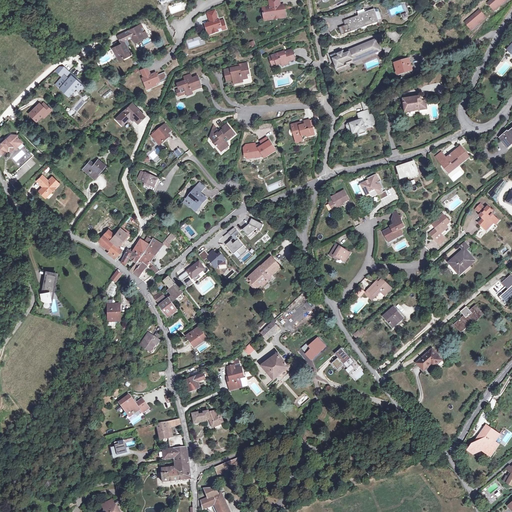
[(265,17),(270,17),(274,16),(274,19),(279,18),(279,17),(286,16),(284,7),(280,8),(280,5),(278,6),(277,2),(279,2),(279,0),(269,0),(271,7),(263,8),(265,17)]
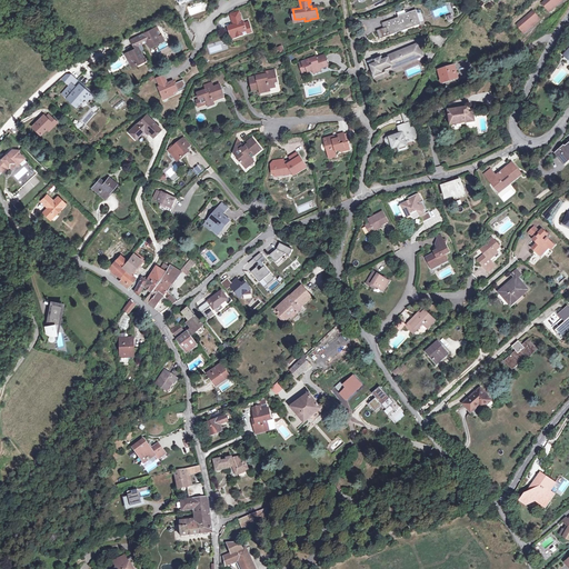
[(546,0),(542,3),(550,12),(557,6),(557,5),(561,0),(546,0)]
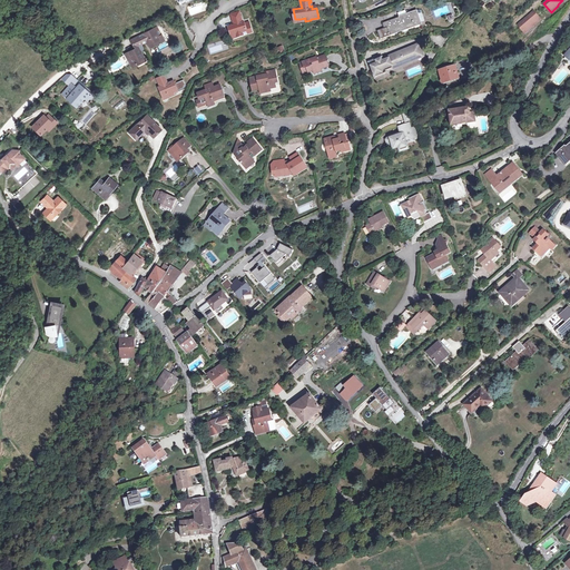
[(381,39),(391,36),(390,33),(419,23),(416,17),(418,16),(416,11),(383,23),(384,28),(377,31),(381,39)]
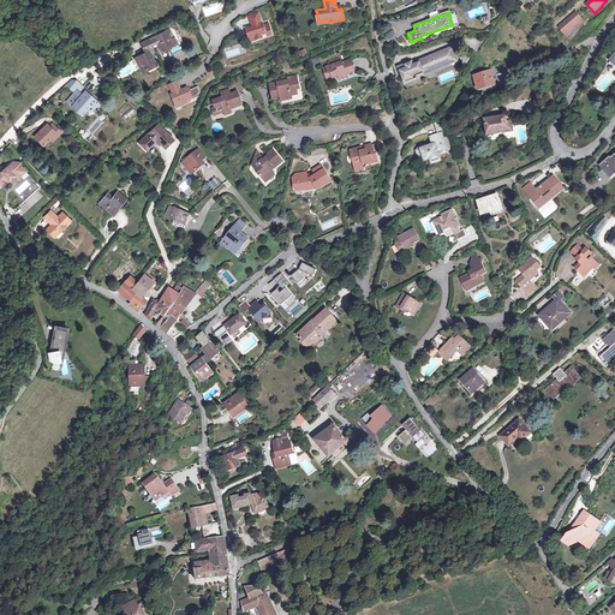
[(577,12),(559,27),(566,35),(574,28),(575,29),(584,22),(577,12)]
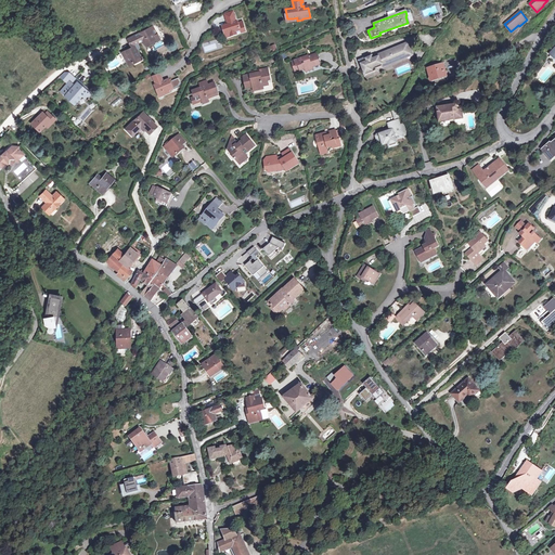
[(222,26),(226,35),(230,34),(231,36),(236,34),(245,31),(242,22),(237,23),(237,21),(235,22),(232,12),(224,14),(227,22),(228,22),(228,24),(222,26)]
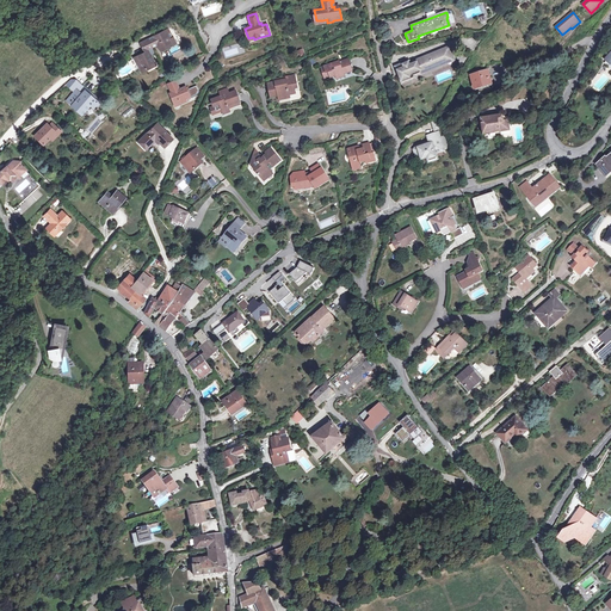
[(418,36),(419,38),(451,26),(448,17),(446,18),(449,25),(418,36)]
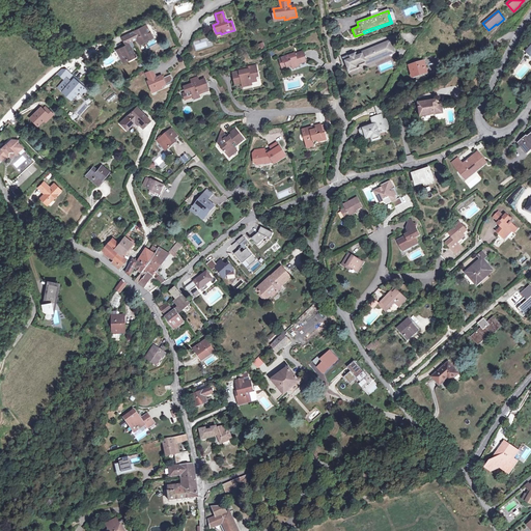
[(122,55),(120,57),(123,62),(128,60),(127,58),(134,54),(129,43),(137,38),(138,43),(148,37),(147,34),(150,33),(146,26),(122,37),(127,46),(119,49),(122,55)]
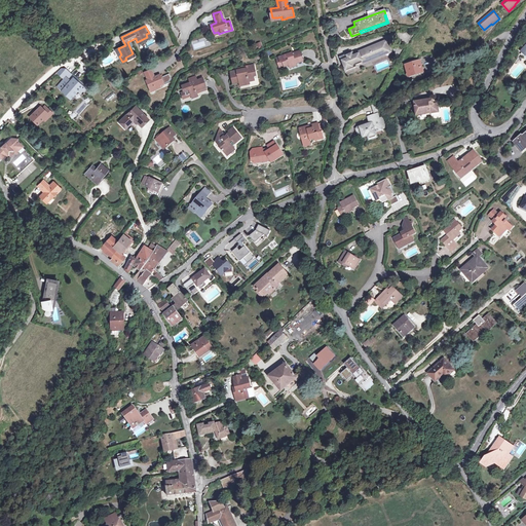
[(147,37),(137,42),(139,44),(152,38),(149,33),(146,34),(147,37)]
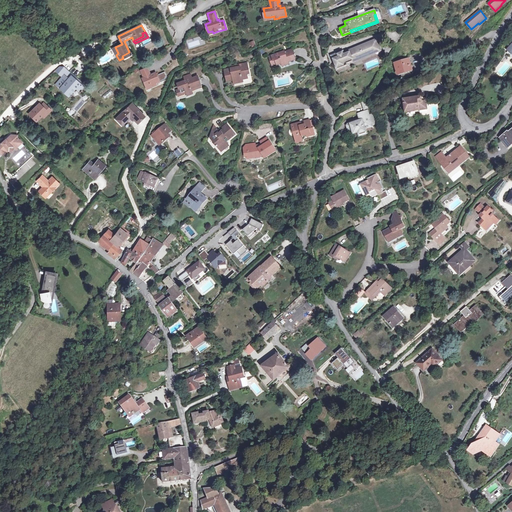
[(200,37),(187,40),(188,47),(201,44),(200,37)]
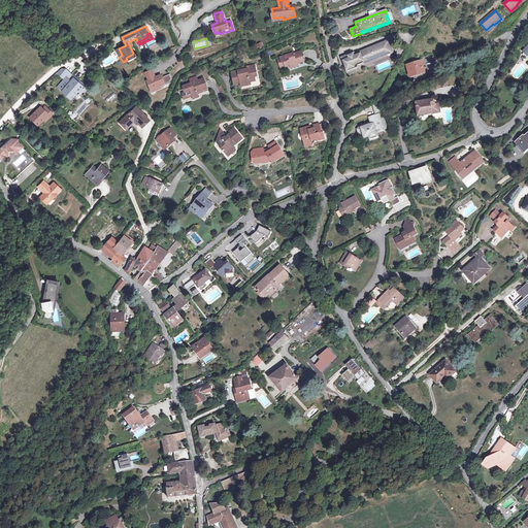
[(357,57),(352,59),(351,57),(340,61),(348,77),(374,66),(373,64),(393,55),(388,42),(357,56),(357,57)]
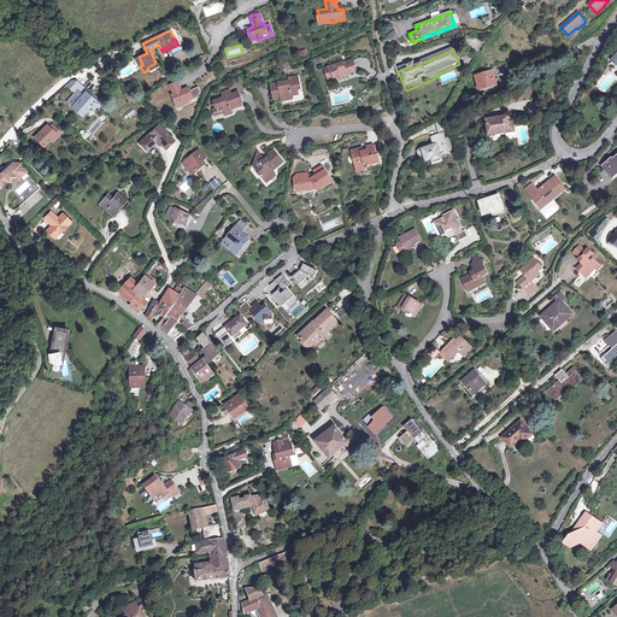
[(329,74),(327,74),(328,80),(339,76),(340,77),(347,75),(347,74),(353,71),(352,69),(356,69),(352,60),(346,63),(346,62),(334,65),(334,66),(328,69),(329,74)]
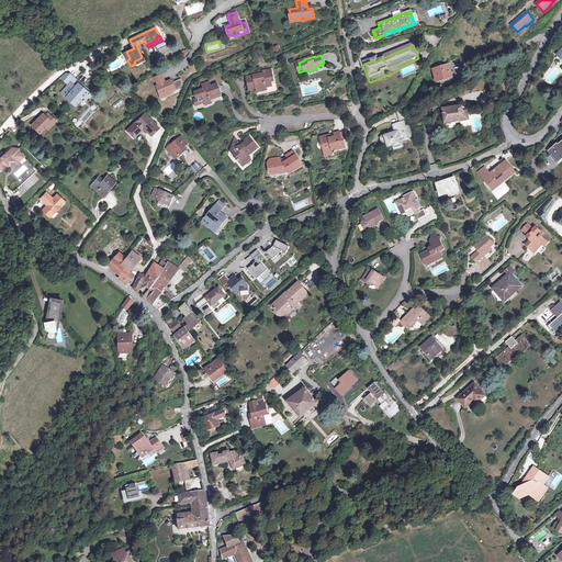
[(444,66),(433,70),(437,81),(452,77),(451,71),(449,71),(447,65),(444,66)]
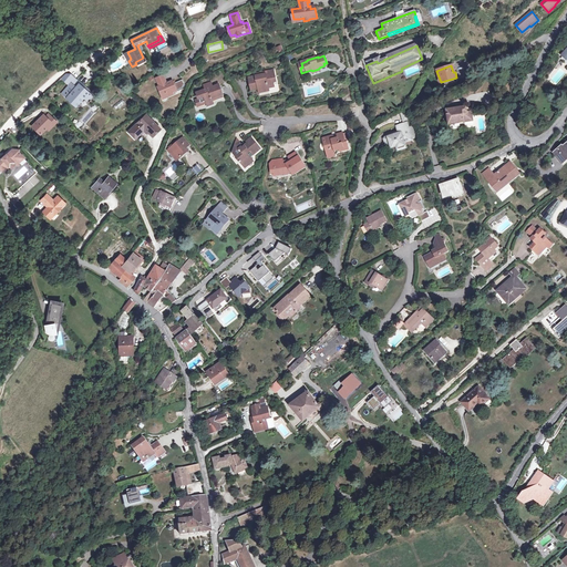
[(260,75),(256,76),(248,78),(249,84),(251,84),(254,89),(258,88),(259,91),(269,89),(268,88),(274,86),(272,82),(276,81),(274,70),(260,73),(260,75)]
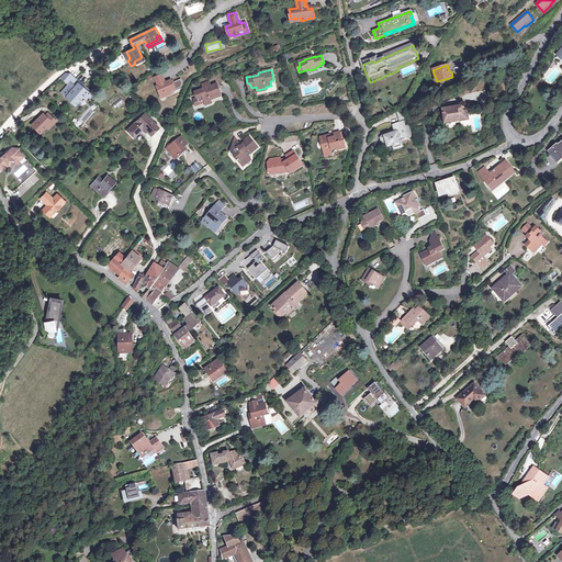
[(171,80),(165,82),(158,86),(156,86),(160,96),(165,94),(166,97),(171,93),(171,91),(175,89),(171,80)]
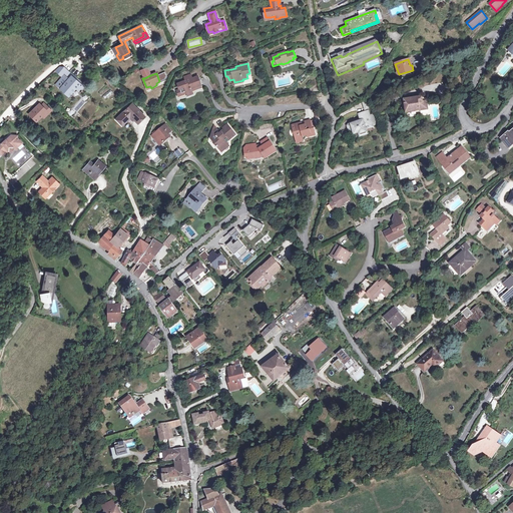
[(64,76),(56,85),(60,88),(59,89),(68,96),(75,88),(79,91),(83,87),(70,76),(68,79),(64,76)]
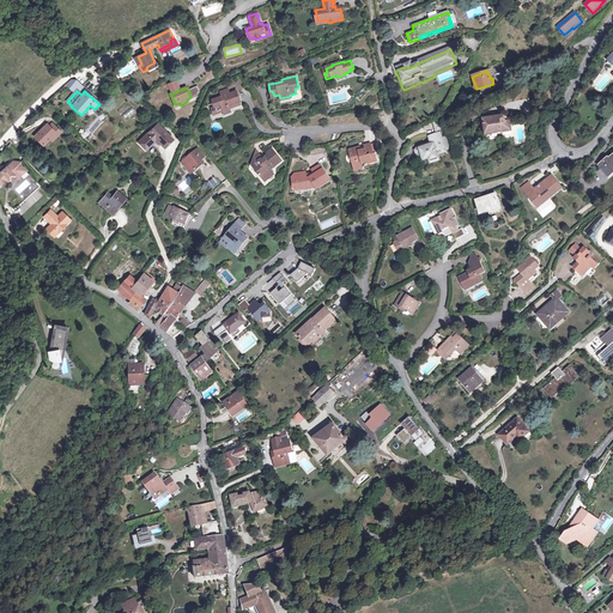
[(213,101),(214,107),(217,114),(223,111),(224,115),(231,111),(230,108),(232,107),(232,108),(241,105),(236,92),(213,101)]
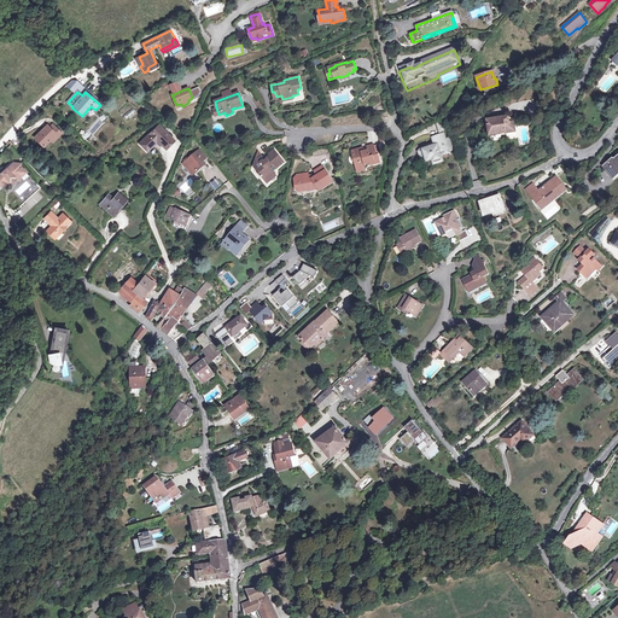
[(133,109),(124,116),(127,120),(135,112),(133,109)]
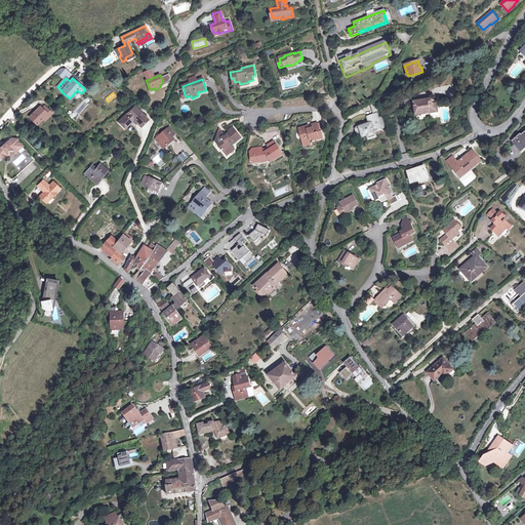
[(422,103),(421,101),(413,102),(415,116),(438,112),(437,104),(433,104),(432,98),(427,99),(428,102),(422,103)]
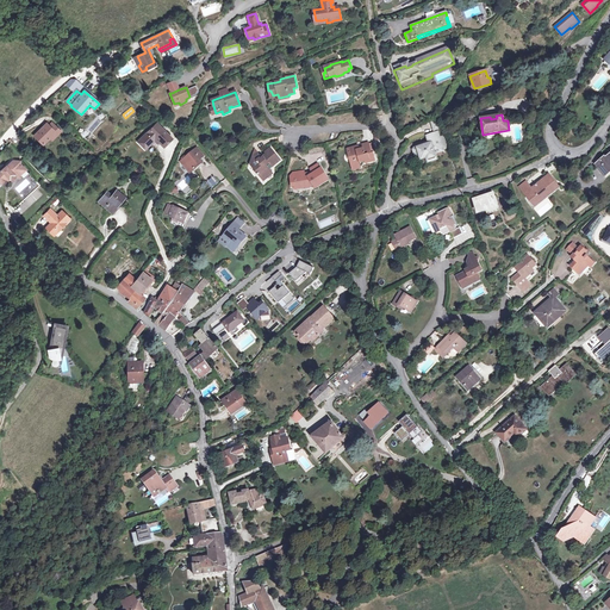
[(150,129),(139,139),(147,147),(151,142),(155,138),(159,142),(163,147),(170,138),(154,122),(148,128),(150,129)]
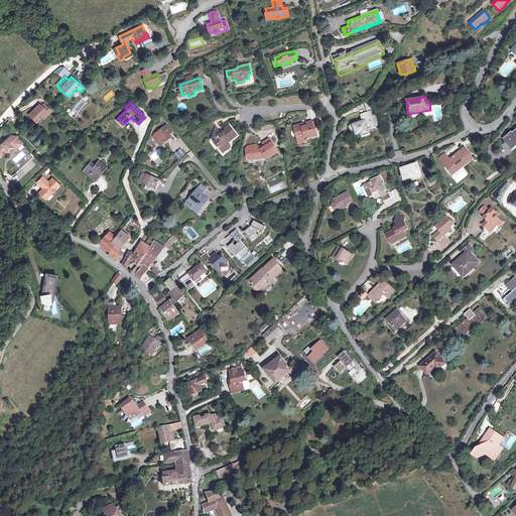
[(36,123),(39,120),(47,113),(48,115),(51,112),(44,105),(41,107),(39,105),(29,115),(36,123)]
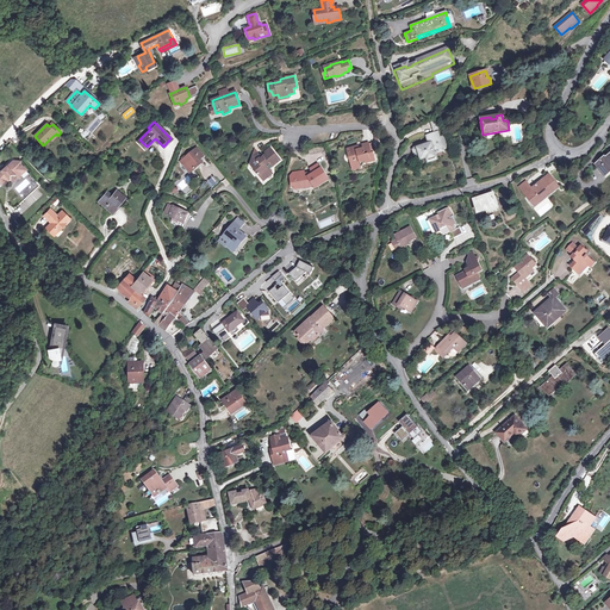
[(56,134),(47,142),(49,143),(57,136),(56,134)]
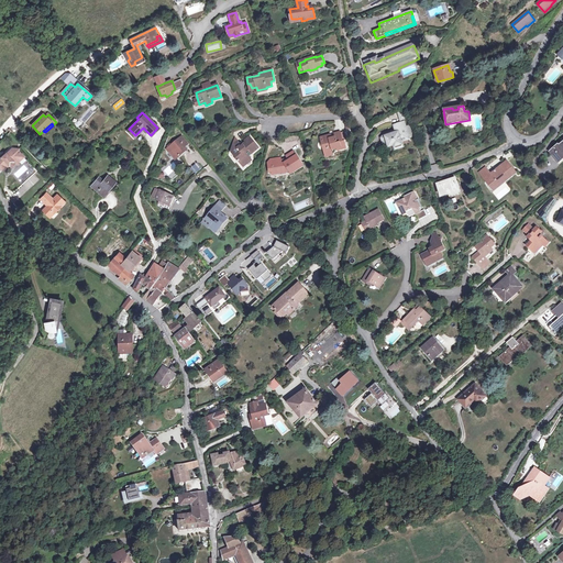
[(404,143),(411,141),(407,124),(397,127),(398,131),(398,134),(394,135),(393,135),(392,133),(386,135),(383,139),(384,143),(389,141),(390,146),(396,145),(396,147),(404,145),(404,143)]
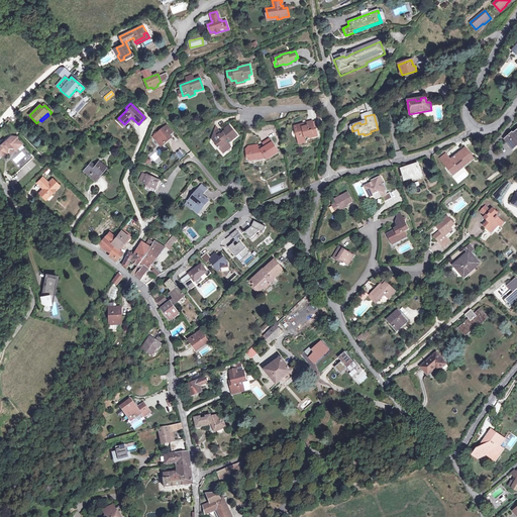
[(294,128),(295,130),(298,129),(300,136),(298,136),(300,143),(306,141),(305,139),(306,137),(309,137),(309,138),(318,135),(317,129),(315,129),(312,122),(307,123),(307,125),(306,126),(305,127),(302,128),(302,125),(295,127),(294,128)]
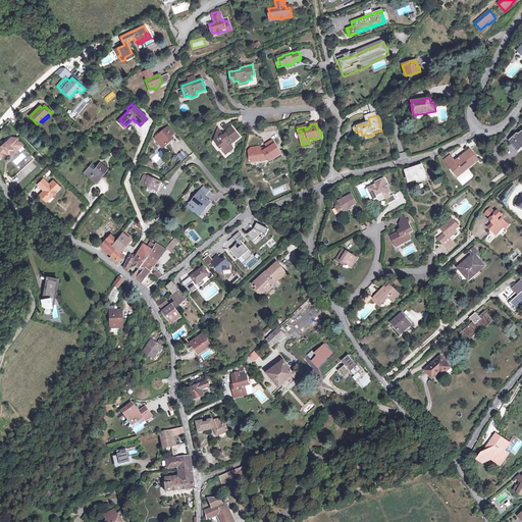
[(219,138),(215,142),(225,153),(233,147),(230,145),(233,143),(233,142),(240,137),(231,126),(226,132),(227,133),(223,136),(223,135),(222,136),(220,135),(221,132),(217,129),(215,136),(218,137),(219,138)]
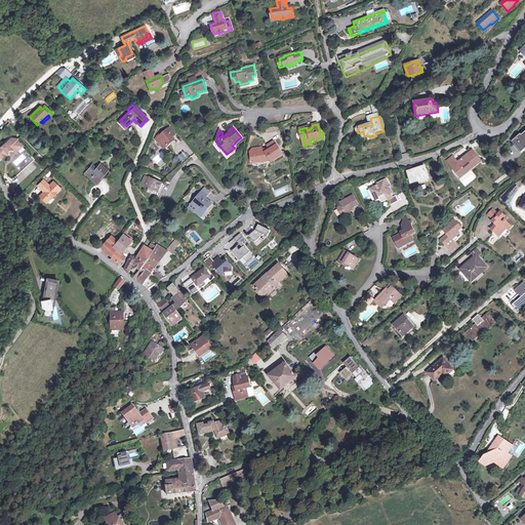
[(171,136),(167,130),(156,138),(164,149),(174,140),(171,136)]
